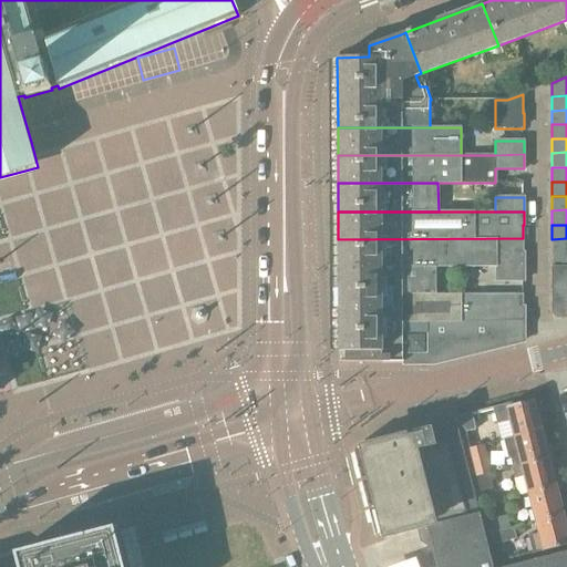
[(523,238),(338,239),(338,267),(435,267),(496,267),(524,267),(524,253),(523,253),(523,238)]
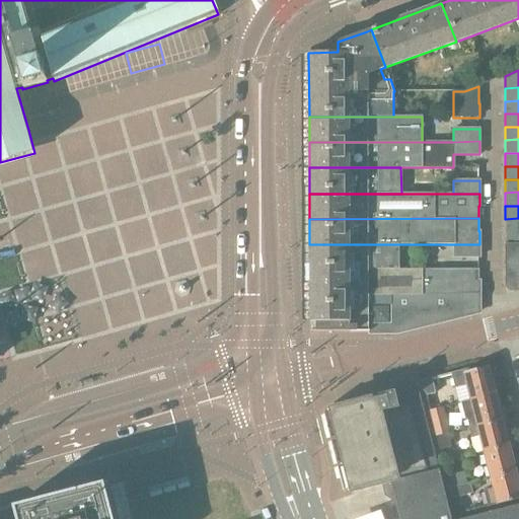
[(505,232),(518,232),(518,218),(505,219),(505,232)]
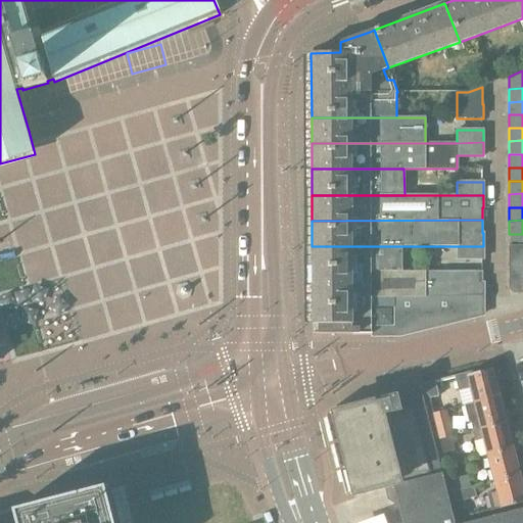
[(522,234),(509,234),(509,247),(509,290),(513,293),(522,293),(522,234)]
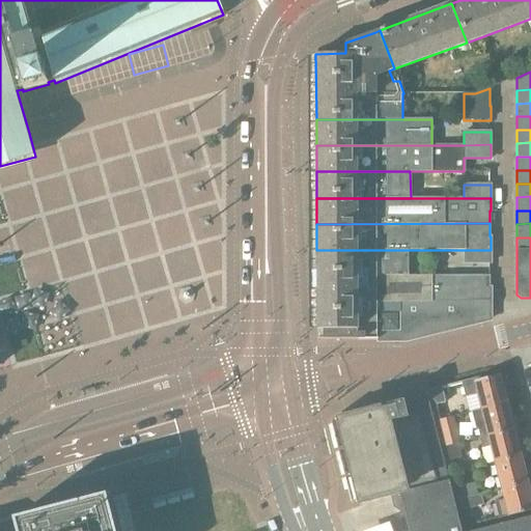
[(408,250),(316,250),(316,276),(409,276),(408,250)]
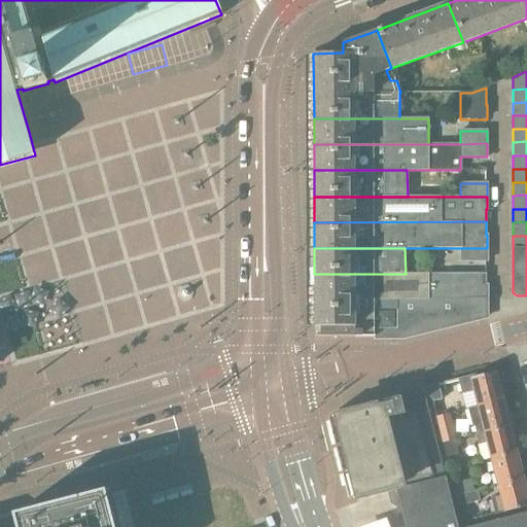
[(487,248),(461,248),(461,261),(486,261),(487,261),(487,248)]
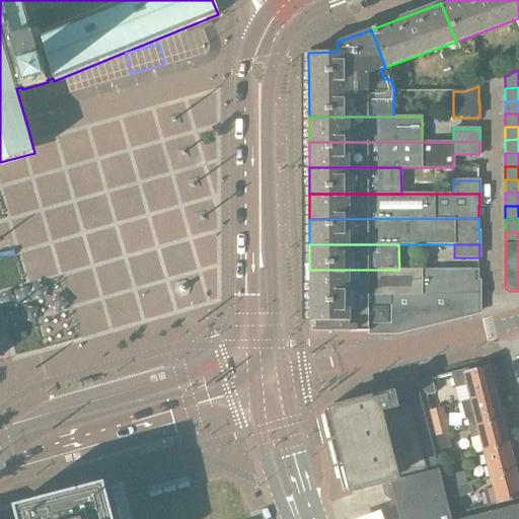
[(399,270),(309,270),(309,295),(368,295),(391,295),(420,295),(479,295),(479,281),(478,281),(478,269),(399,270)]
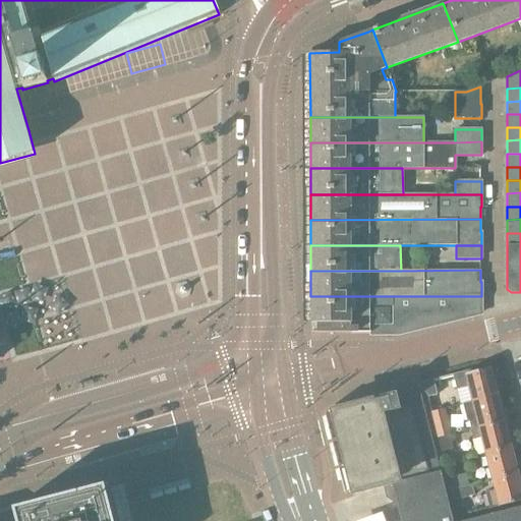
[(369,296),(310,296),(310,323),(316,323),(316,332),(310,332),(310,333),(350,333),(350,334),(369,334),(369,326),(369,296)]
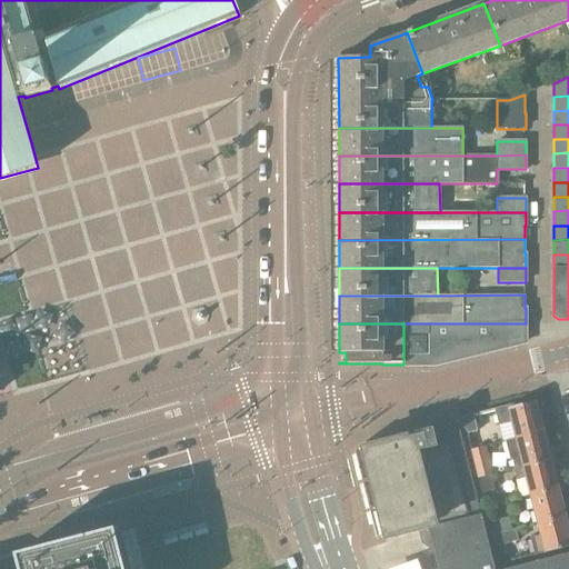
[(430,356),(403,356),(403,365),(436,363),(527,342),(525,335),(526,335),(526,323),(460,323),(429,323),(430,356)]
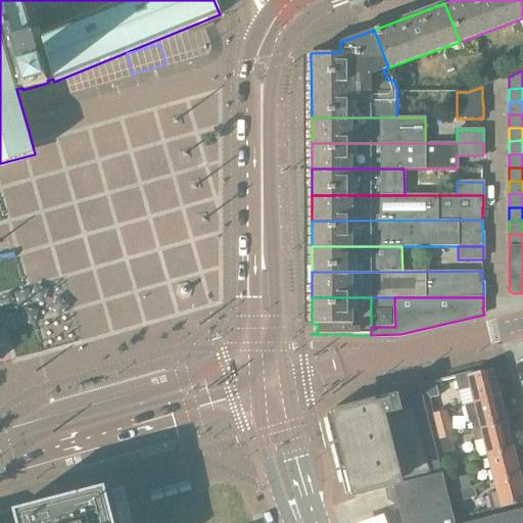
[(473,403),(498,397),(491,371),(455,380),(458,391),(470,388),(473,402),(473,403)]
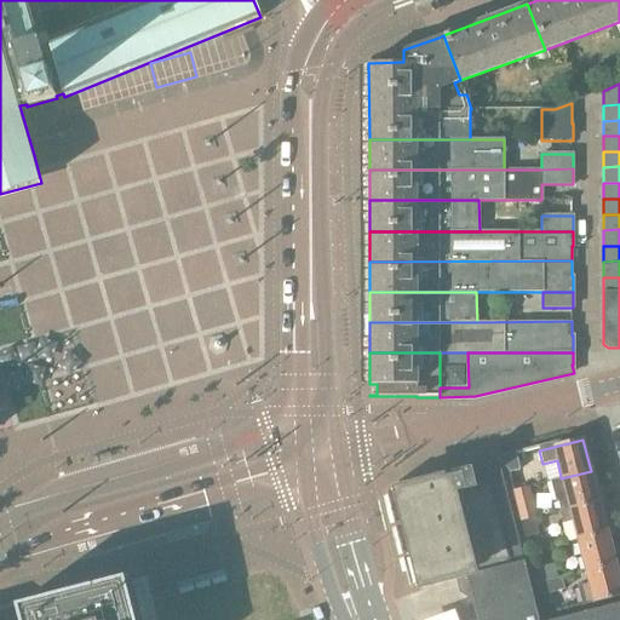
[(501,460),(506,466),(510,472),(521,469),(517,455),(501,460)]
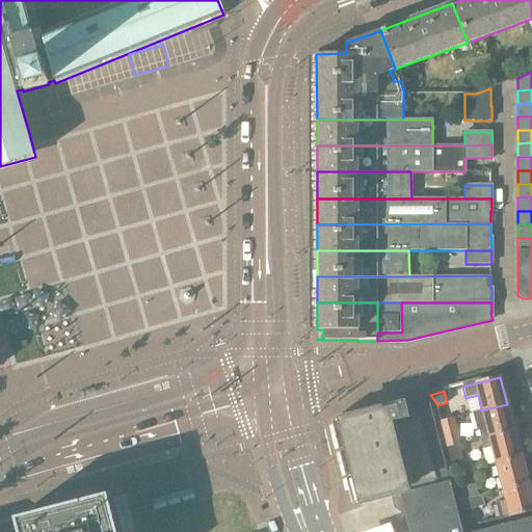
[(488,437),(513,431),(507,404),(481,410),(481,409),(472,413),(476,430),(478,430),(480,439),(488,436),(488,437)]
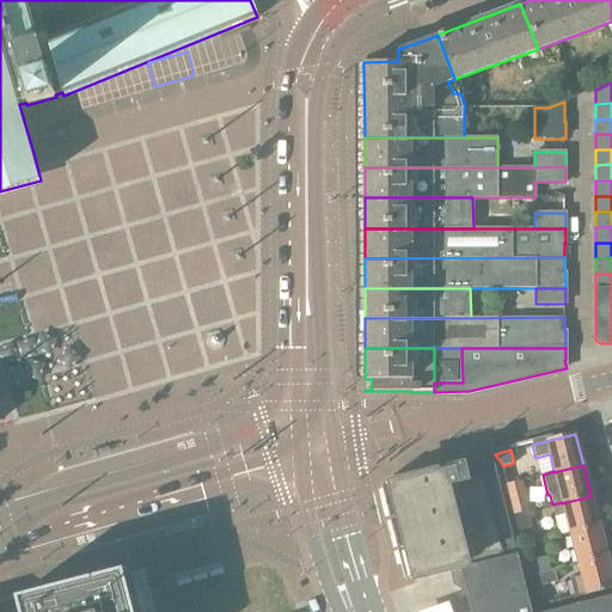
[(447,551),(452,568),(450,569),(453,585),(464,592),(469,591),(472,611),(611,611),(611,594),(546,611),(531,611),(515,551),(515,549),(501,552),(482,476),(448,484),(446,484),(442,470),(386,484),(407,562),(447,551)]
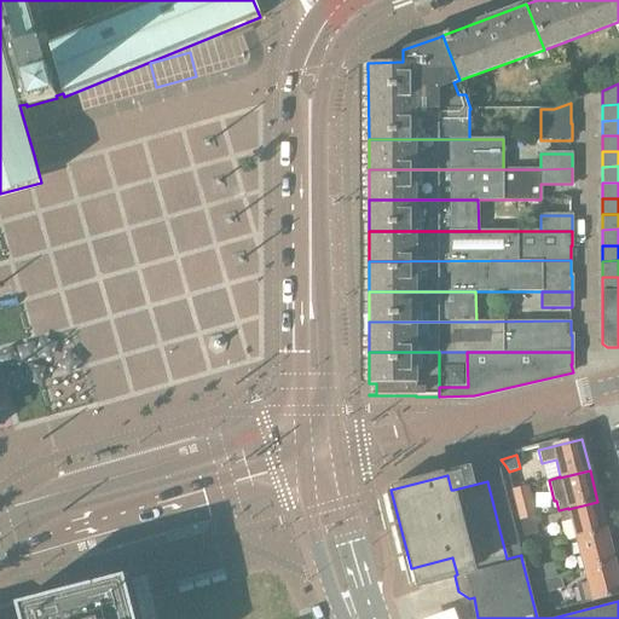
[(507,559),(521,555),(502,478),(498,479),(498,478),(487,481),(507,559)]
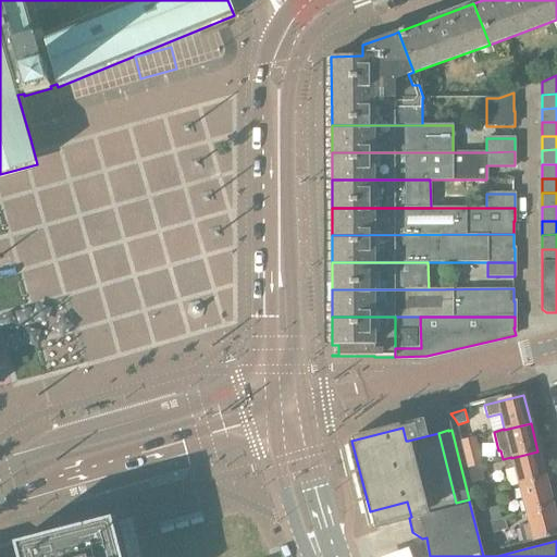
[(468,470),(480,467),(475,448),(473,437),(472,437),(460,441),(462,452),(468,470)]
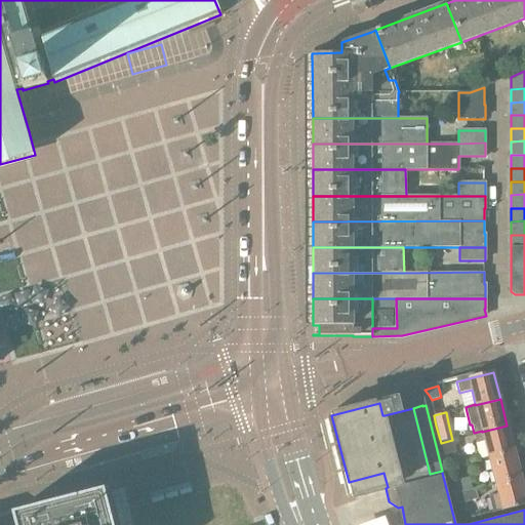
[(489,458),(514,451),(507,426),(482,432),(489,458)]
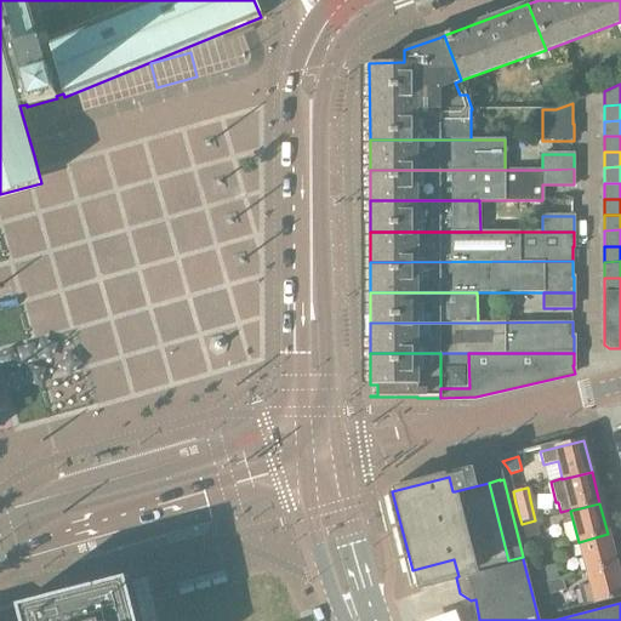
[(522,524),(525,539),(539,535),(535,520),(522,524)]
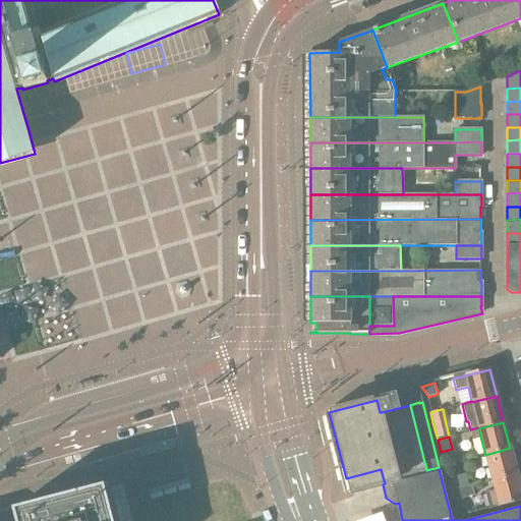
[(491,479),(516,473),(510,448),(485,455),(491,479)]
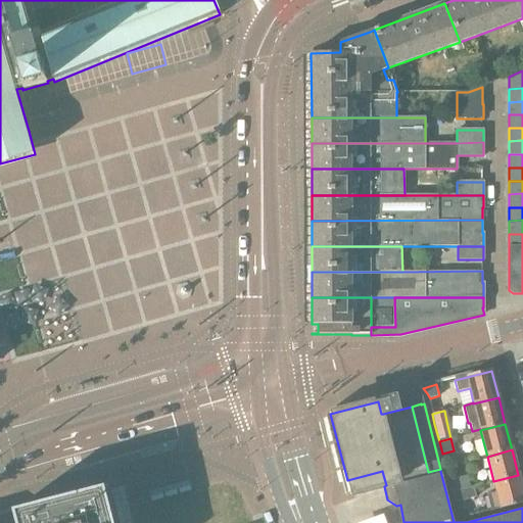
[(491,511),(522,502),(522,494),(518,475),(493,481),(496,492),(487,494),(491,511)]
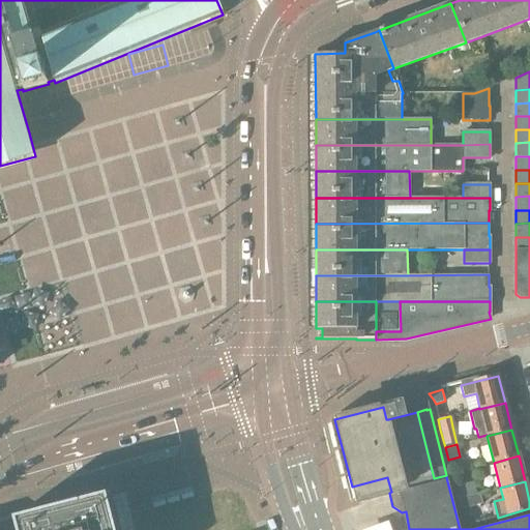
[(458,498),(476,494),(473,482),(454,487),(458,498)]
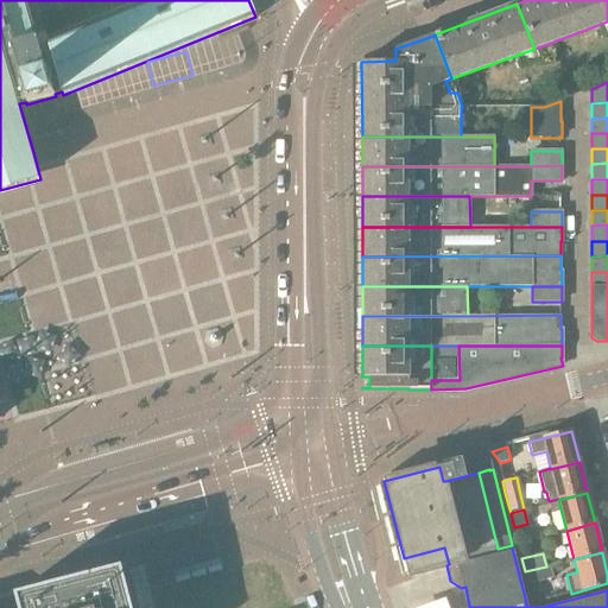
[(559,563),(546,567),(525,571),(529,583),(553,577),(551,572),(562,569),(559,563)]
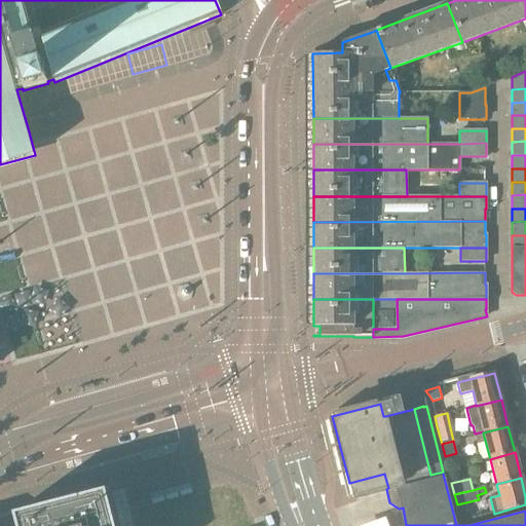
[(118,525),(109,488),(74,497),(0,516),(0,525),(118,525)]
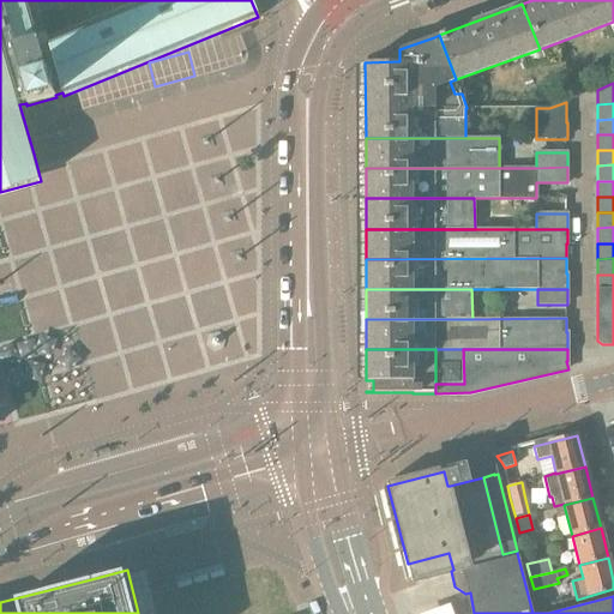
[(452,613),(449,603),(420,613),(452,613)]
